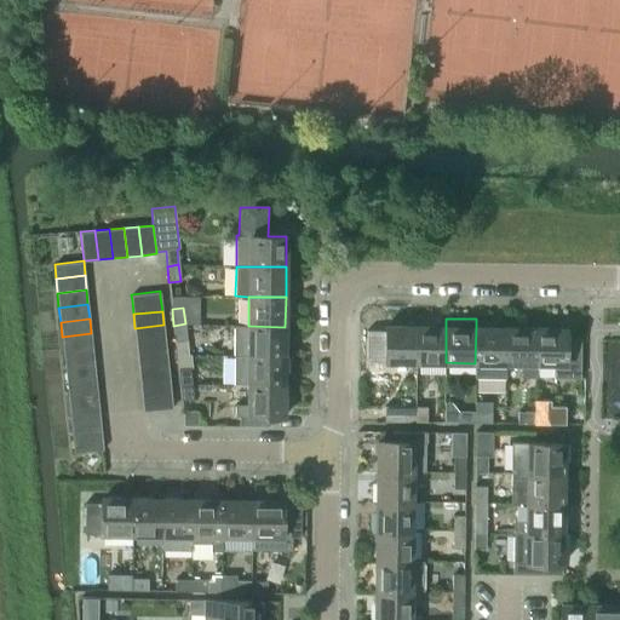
[(185,323),(173,326),(176,342),(187,340),(185,323)]
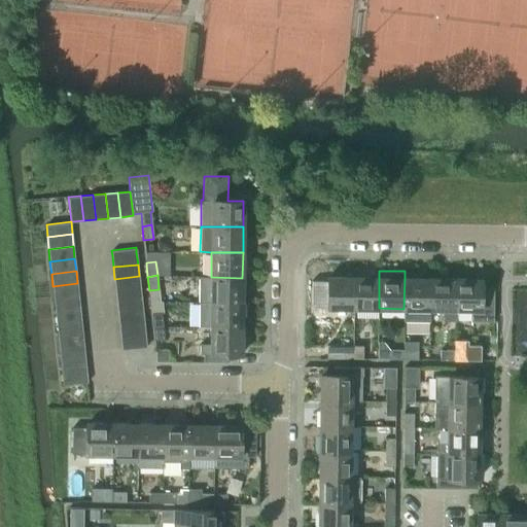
[(139,276),(114,279),(115,290),(140,288),(139,276)]
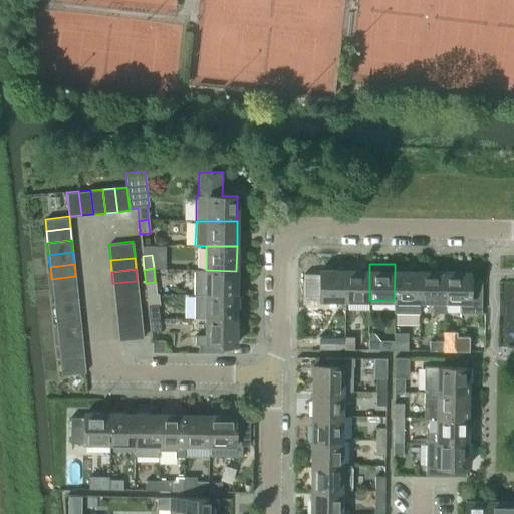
[(320,269),(320,300),(345,300),(345,270),(320,269)]
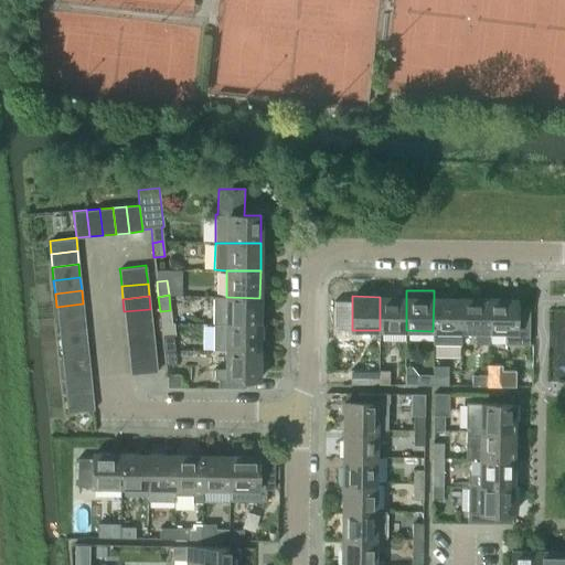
[(213,297),(213,324),(214,324),(226,324),(259,324),(259,298),(226,297),(213,297)]
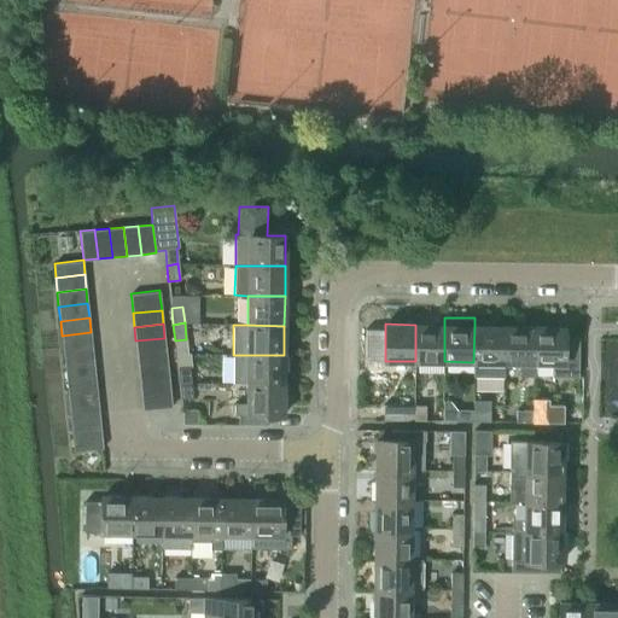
[(415,325),(415,361),(444,361),(444,325),(415,325)]
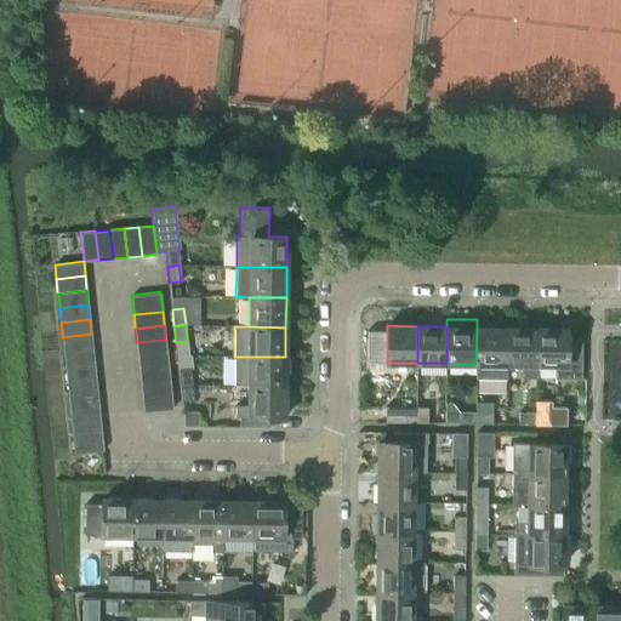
[(476,364),(474,380),(506,380),(507,364),(507,328),(477,326),(476,364)]
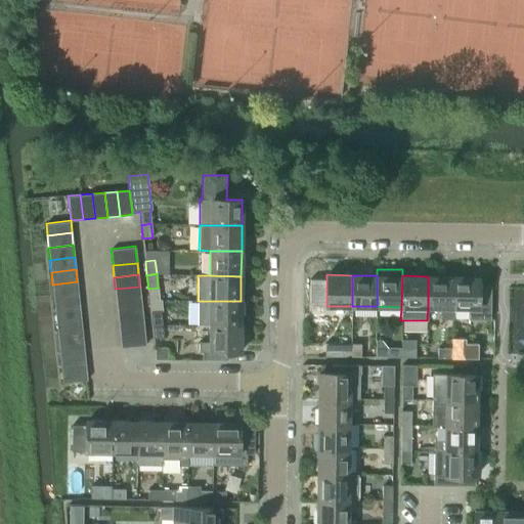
[(428,276),(428,307),(442,307),(441,319),(453,319),(453,307),(453,276),(428,276)]
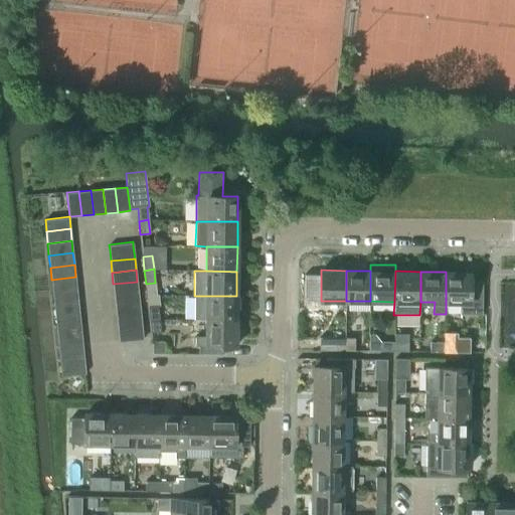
[(471,272),(446,272),(446,302),(463,303),(462,314),(482,314),(483,285),(471,284),(471,272)]
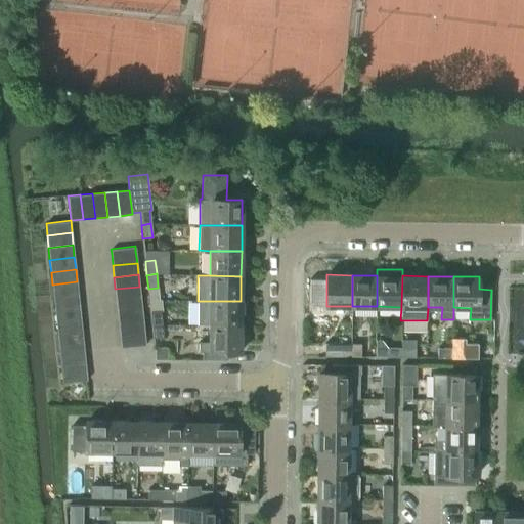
[(53,297),(78,294),(77,281),(52,285),(53,297)]
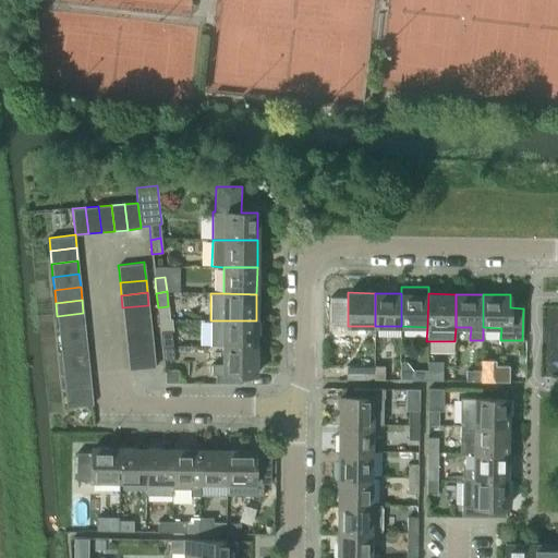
[(148,305),(122,307),(123,320),(149,317),(148,305)]
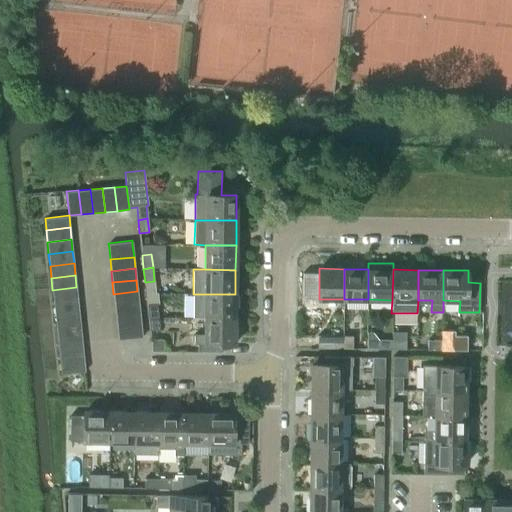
[(53,302),(77,299),(76,287),(52,290),(53,302)]
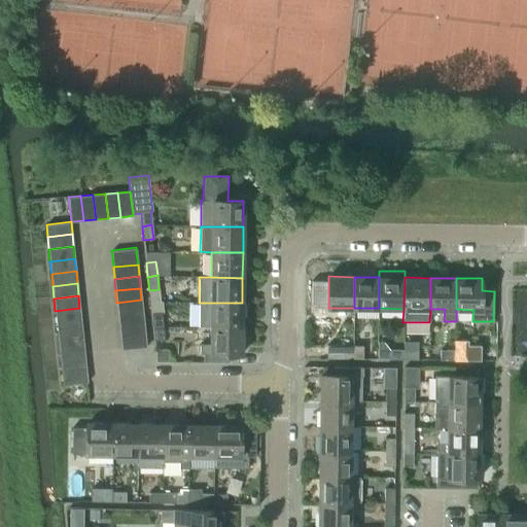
[(141,300),(116,303),(118,314),(143,312),(141,300)]
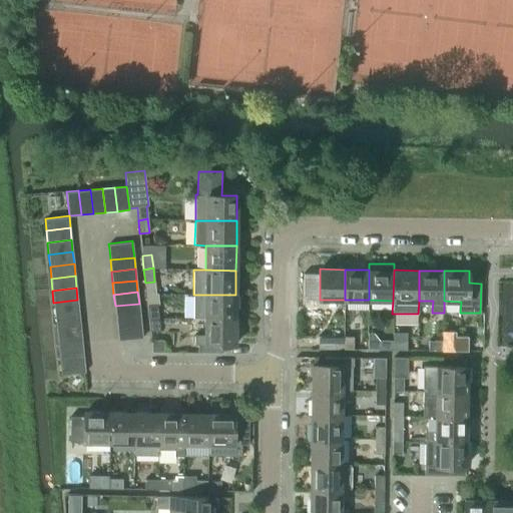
[(194,319),(205,319),(235,320),(235,295),(205,295),(194,295),(194,319)]
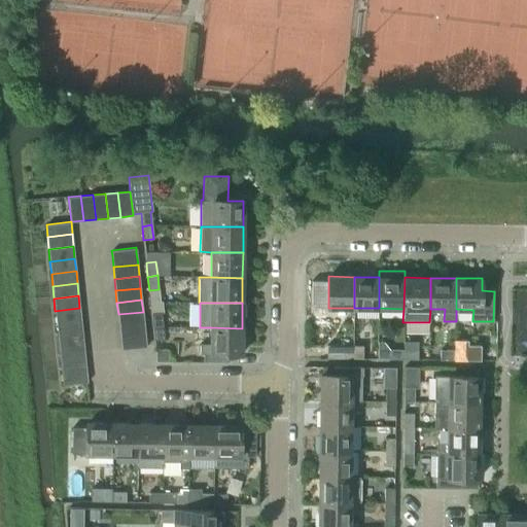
[(57,323),(81,320),(79,308),(55,311),(57,323)]
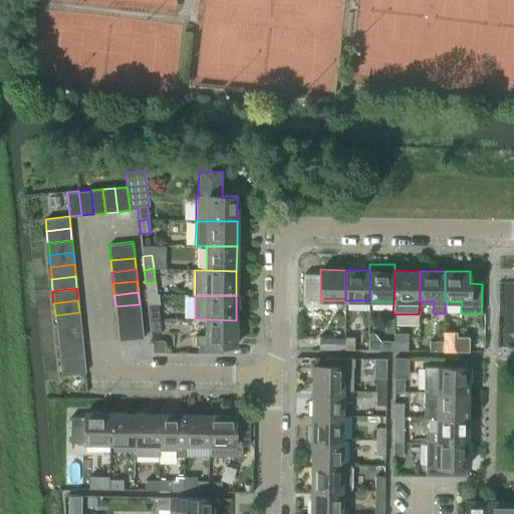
[(140,304),(115,306),(116,318),(141,315),(140,304)]
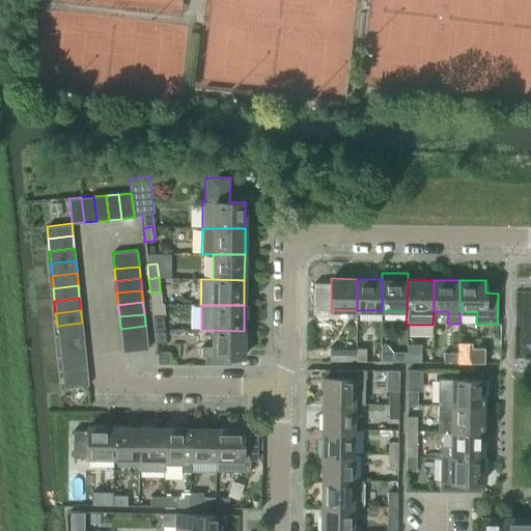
[(154,330),(164,329),(163,315),(152,316),(154,330)]
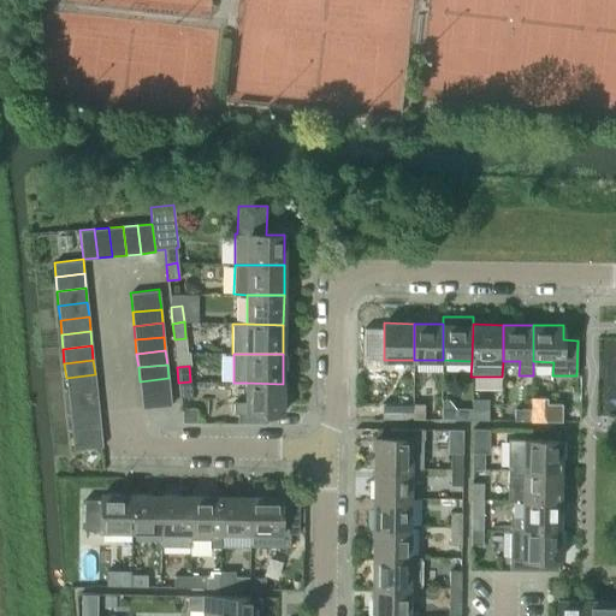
[(67,392),(96,389),(95,374),(66,378),(67,392)]
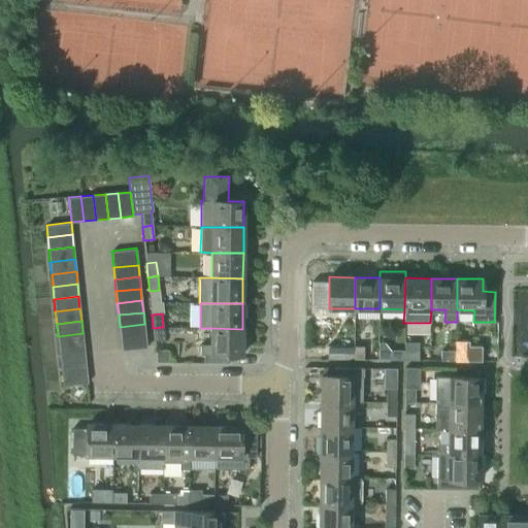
[(144,324),(120,327),(121,338),(145,336),(144,324)]
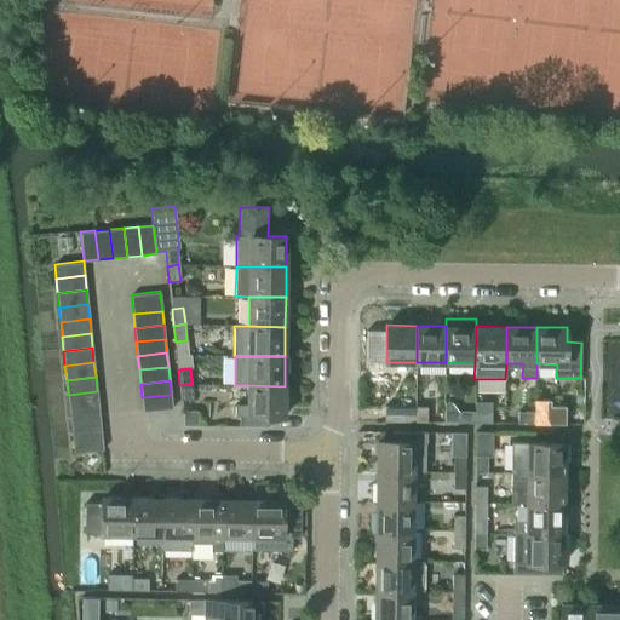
[(191,384),(179,385),(182,401),(193,400),(191,384)]
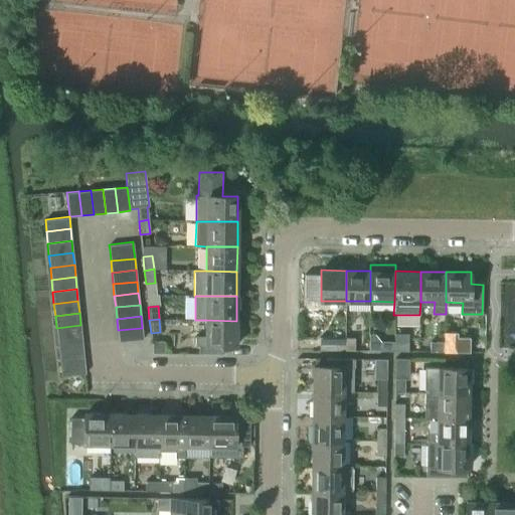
[(194,336),(194,346),(235,346),(236,321),(206,320),(205,336),(194,336)]
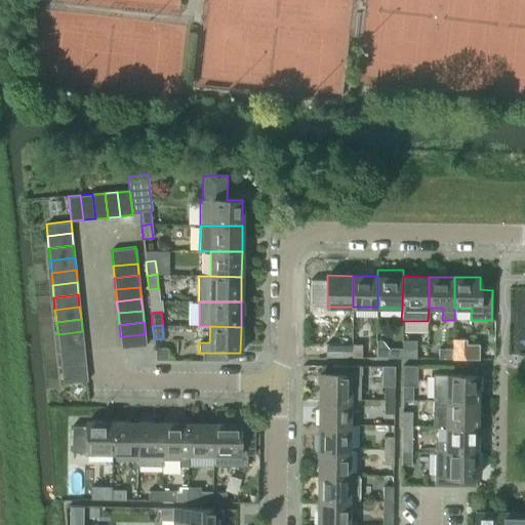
[(58,347),(83,344),(82,331),(57,334),(58,347)]
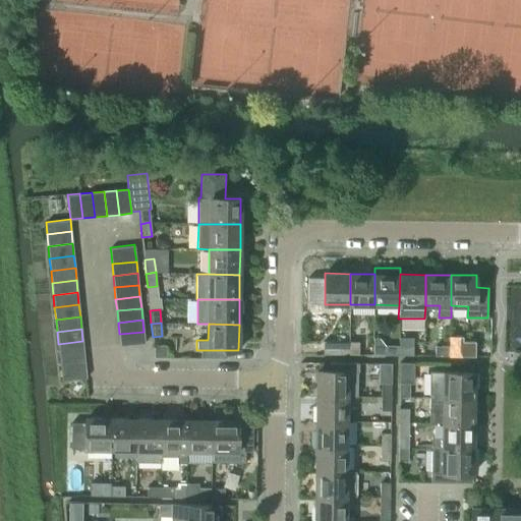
[(143,332),(119,334),(120,346),(145,343),(143,332)]
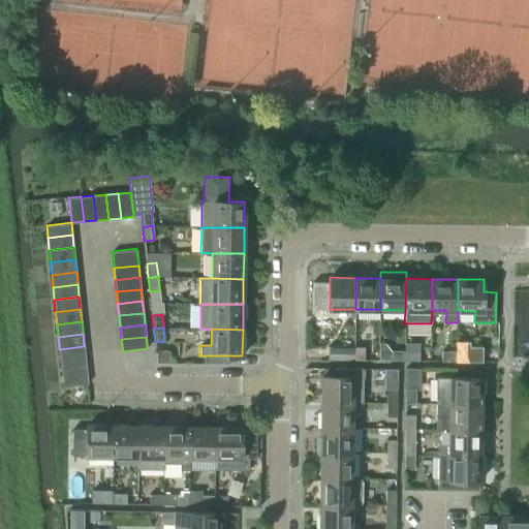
[(470,340),(457,340),(457,352),(457,363),(469,363),(481,363),(483,363),(483,345),(470,345),(470,340)]
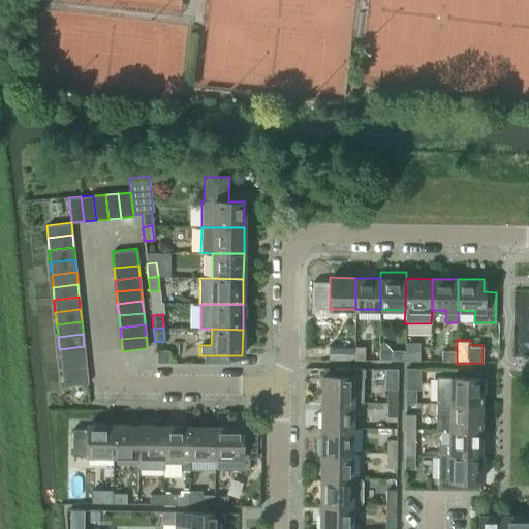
[(60,362),(85,359),(84,346),(59,349),(60,362)]
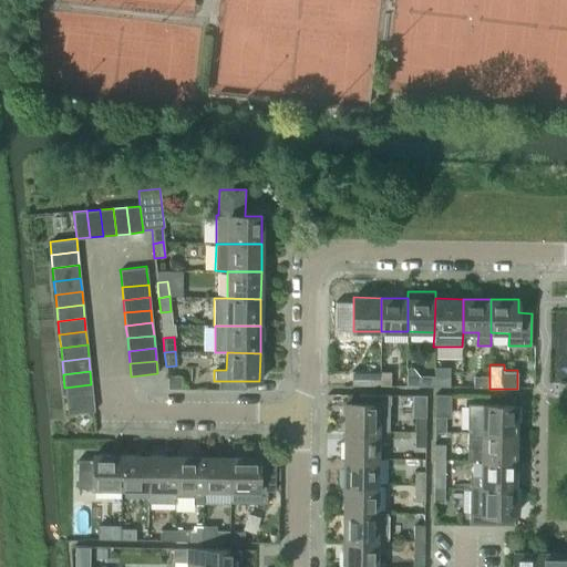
[(380,385),(380,371),(352,371),(352,385),(380,385)]
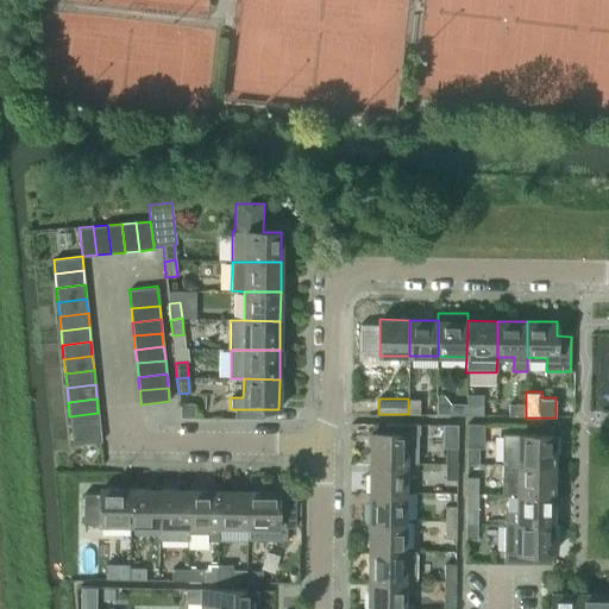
[(408,399),(408,414),(420,414),(420,400),(408,399)]
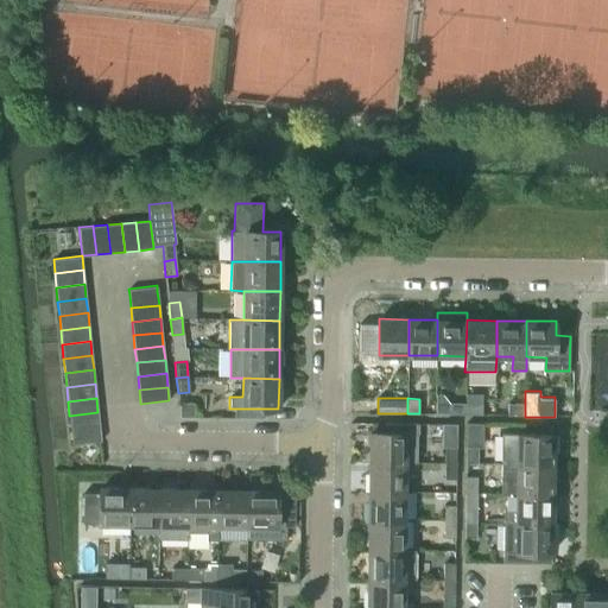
[(467,416),(467,404),(449,404),(449,416),(467,416)]
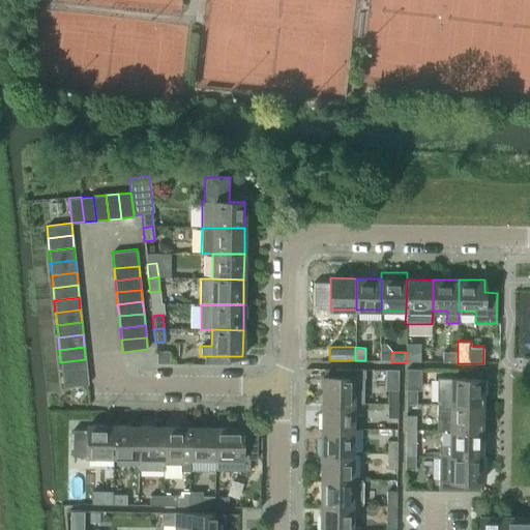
[(407,352),(407,362),(419,362),(419,352),(407,352)]
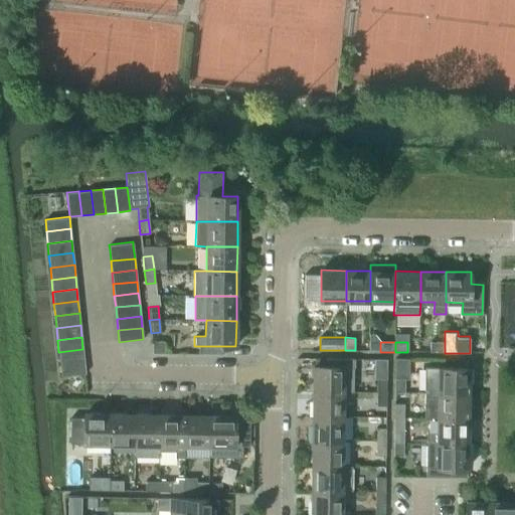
[(445,343),(430,343),(430,353),(445,353),(445,343)]
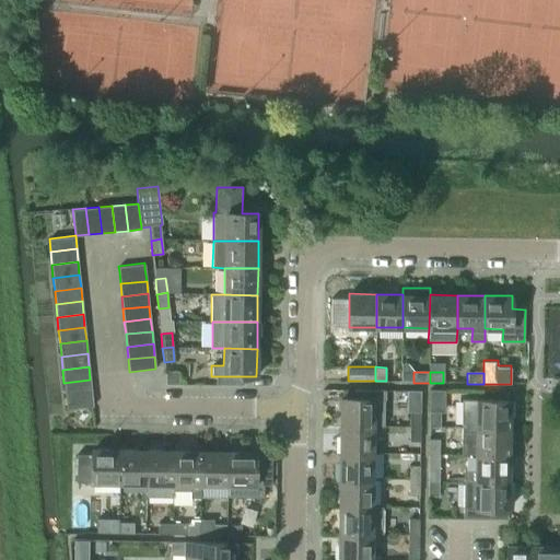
[(66,396),(92,393),(90,380),(63,383),(66,396)]
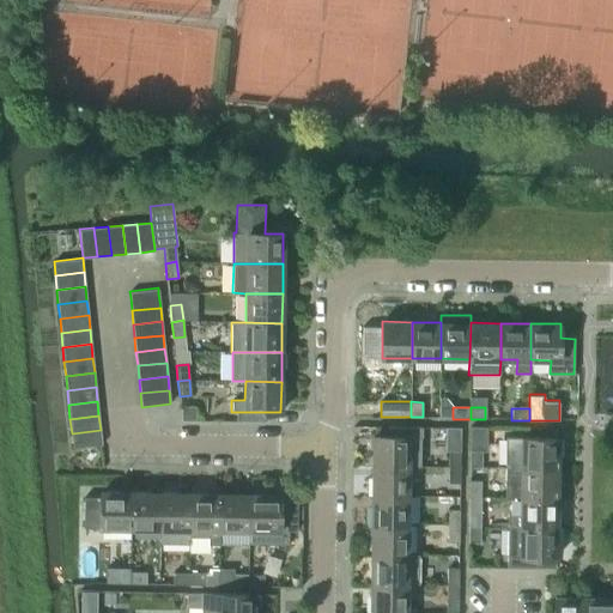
[(374,437),(374,466),(410,467),(420,467),(420,437),(423,437),(423,428),(389,426),(389,437),(374,437)]
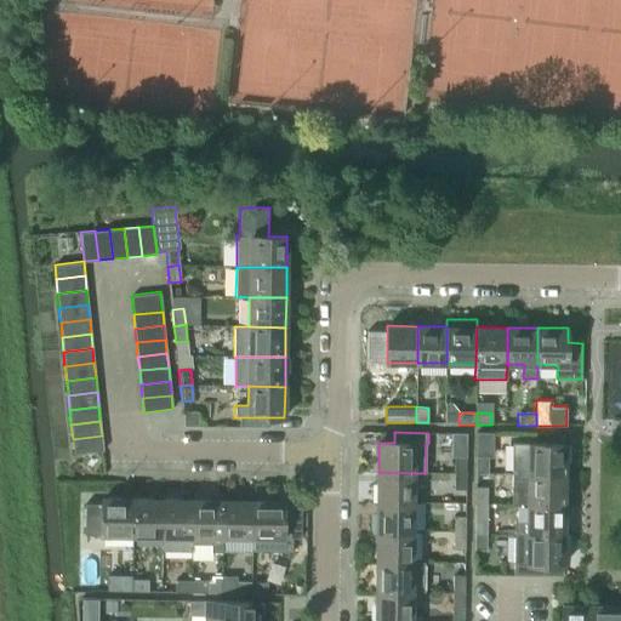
[(102,436),(73,439),(74,454),(103,450),(102,436)]
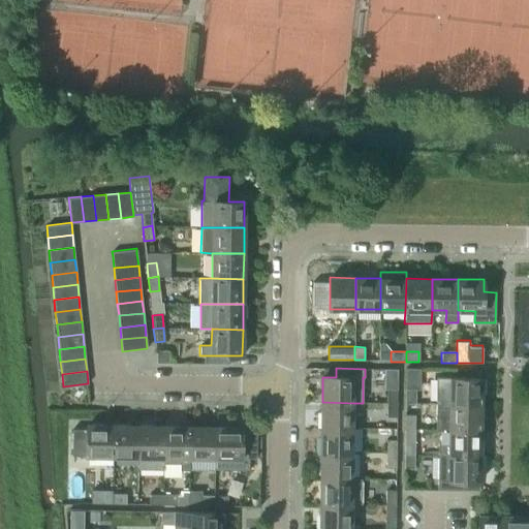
[(450,404),(481,404),(483,379),(465,378),(450,378),(450,404)]
